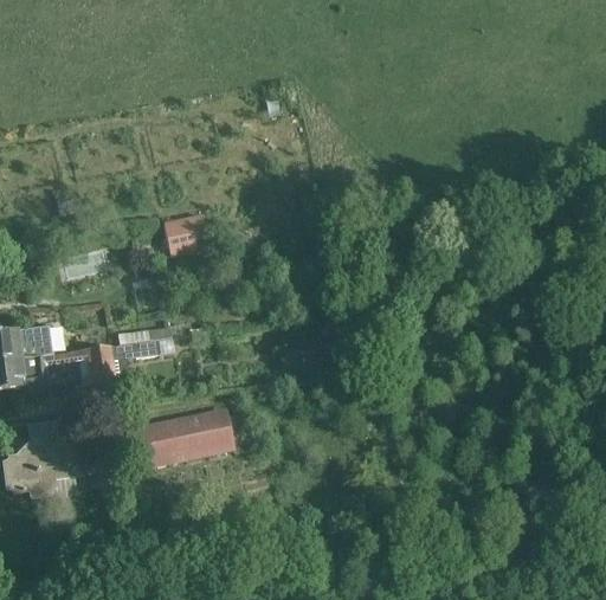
[(163,221),(171,257),(207,249),(201,213),(163,221)]
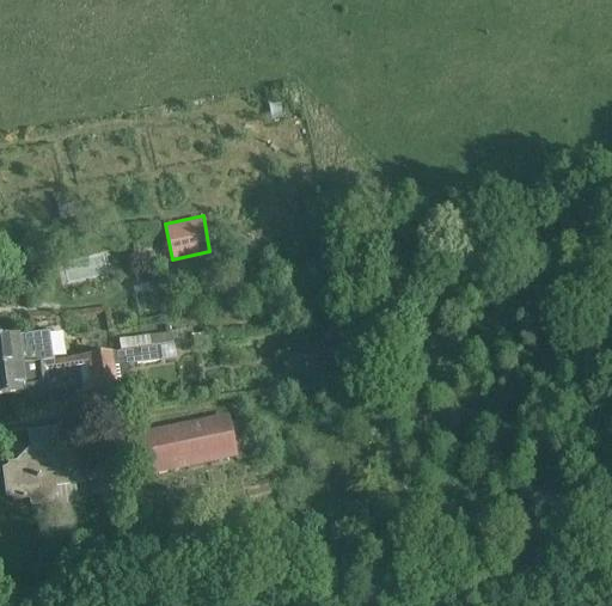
[(0,363),(50,357),(47,328),(0,334),(0,363)]
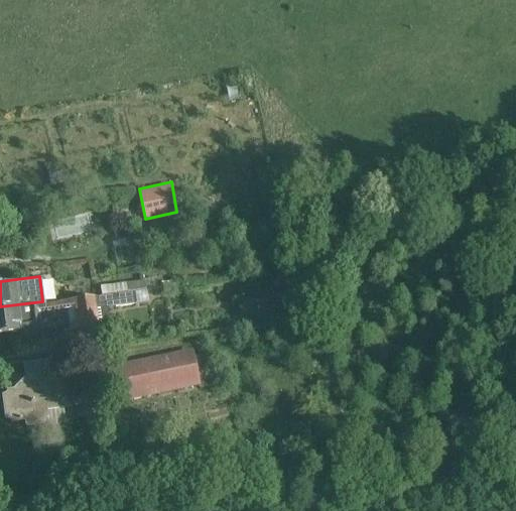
[(143,278),(108,282),(101,284),(100,284),(101,293),(134,289),(145,287),(143,278)]
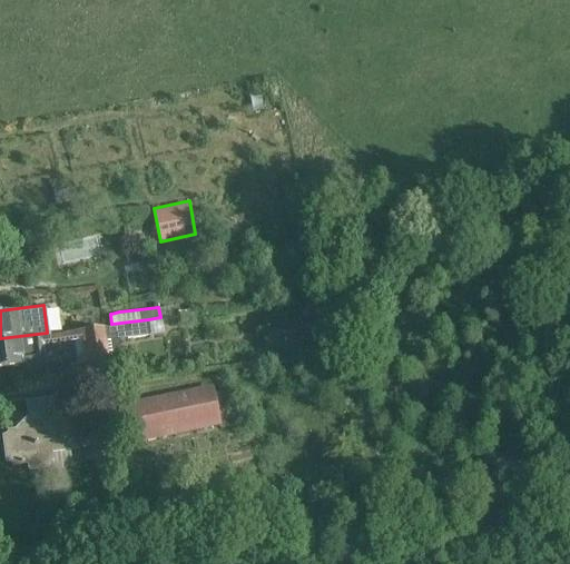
[(47,333),(0,338),(0,365),(22,363),(22,364),(46,360),(45,353),(48,352),(51,347),(52,344),(52,340),(75,338),(81,337),(84,352),(76,354),(74,354),(76,372),(78,372),(86,369),(108,366),(106,337),(119,336),(150,330),(149,319),(112,324),(111,324),(72,329),(72,332),(48,335),(47,334),(47,333)]
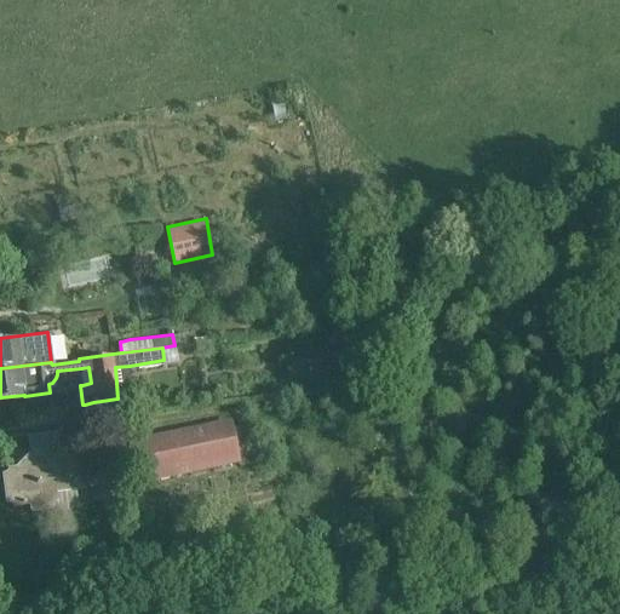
[(159,394),(148,395),(147,390),(133,391),(130,391),(131,397),(132,409),(161,405),(159,394)]
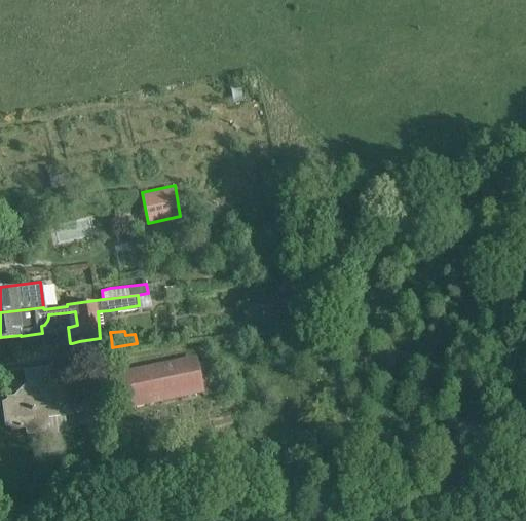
[(193,355),(113,371),(121,405),(200,388),(193,355)]
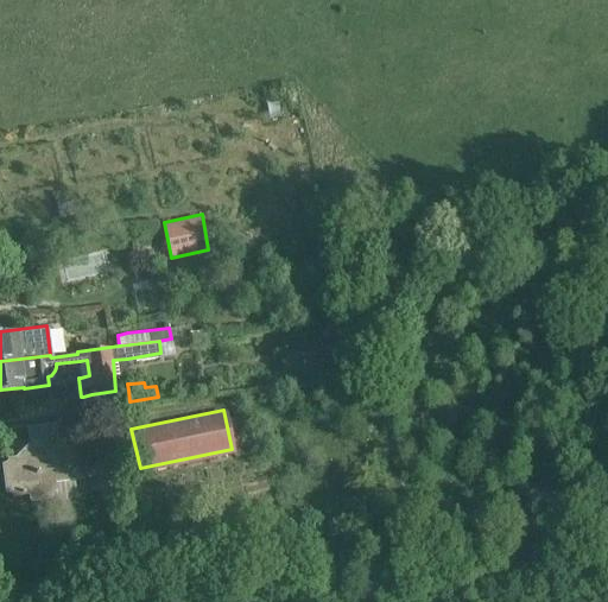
[(88,468),(81,420),(81,419),(29,428),(30,441),(13,456),(8,456),(8,458),(2,462),(6,489),(13,492),(13,493),(29,490),(30,499),(54,495),(54,489),(56,488),(55,480),(75,477),(74,469),(88,468)]
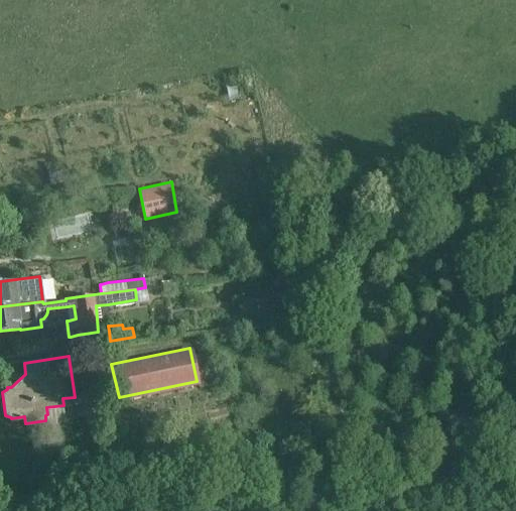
All buildings are outlined.
